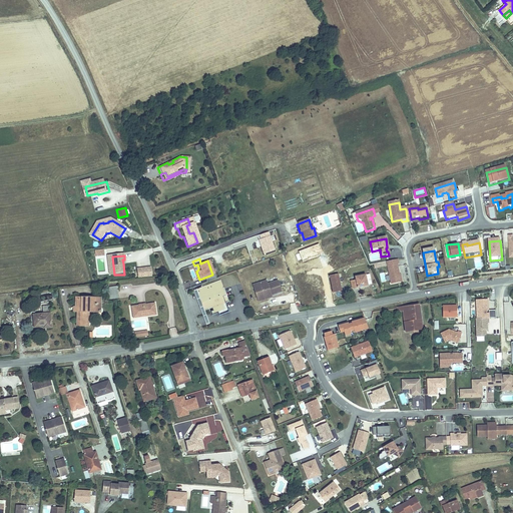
[(399,280),(397,267),(398,267),(397,262),(386,264),(390,287),(401,285),(400,280),(399,280)]
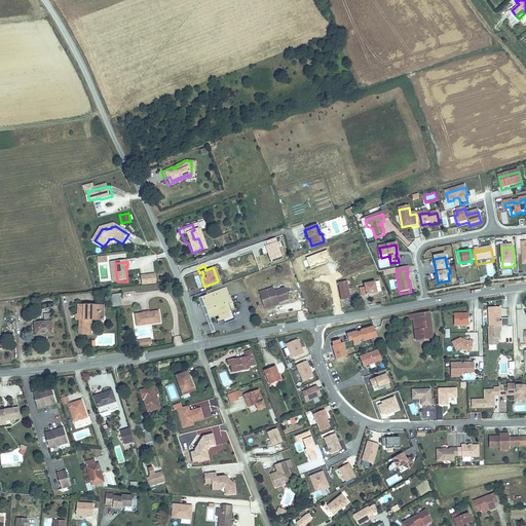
[(156,283),(155,273),(141,275),(142,285),(156,283)]
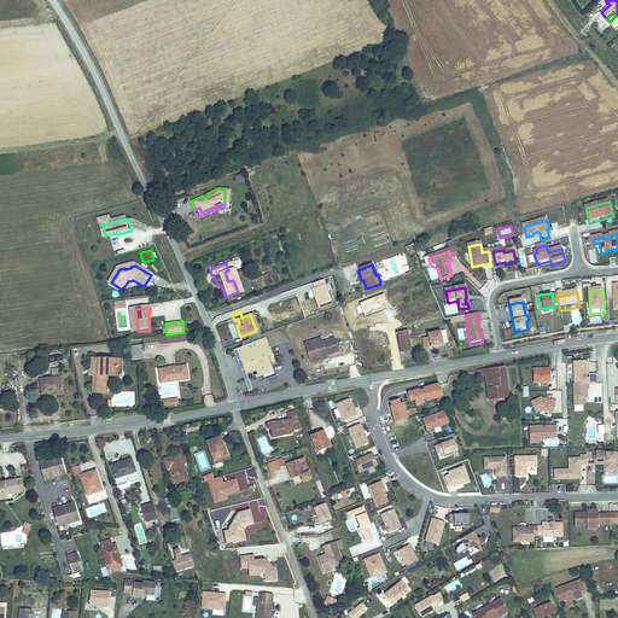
[(425,337),(418,338),(420,349),(441,344),(437,330),(424,332),(425,337)]
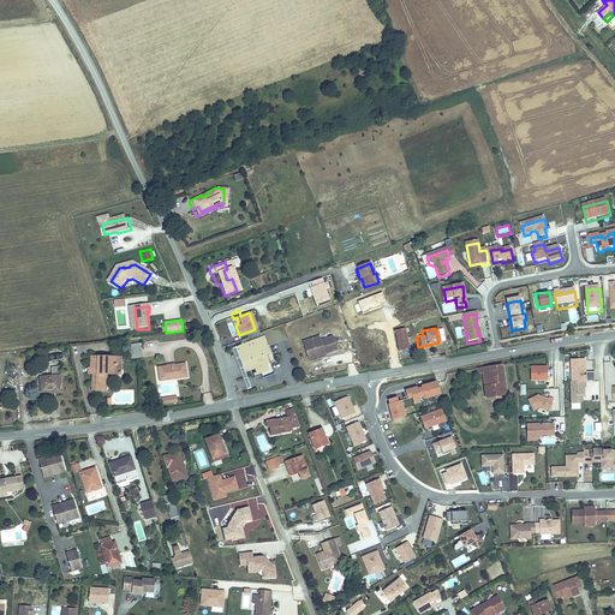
[(392,334),(395,352),(405,350),(401,332),(392,334)]
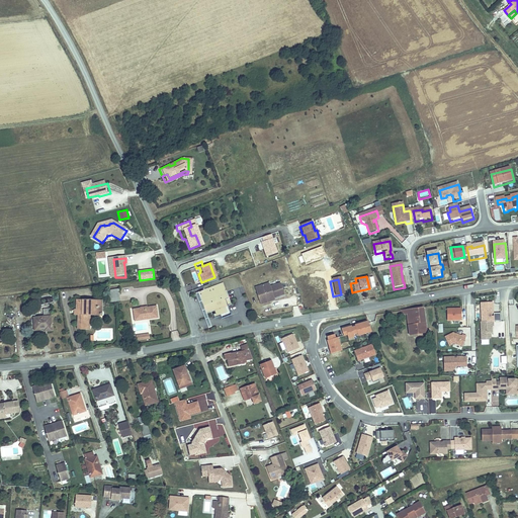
[(261,286),(253,289),(257,304),(271,299),(282,295),(279,284),(269,287),(262,289),(261,286)]
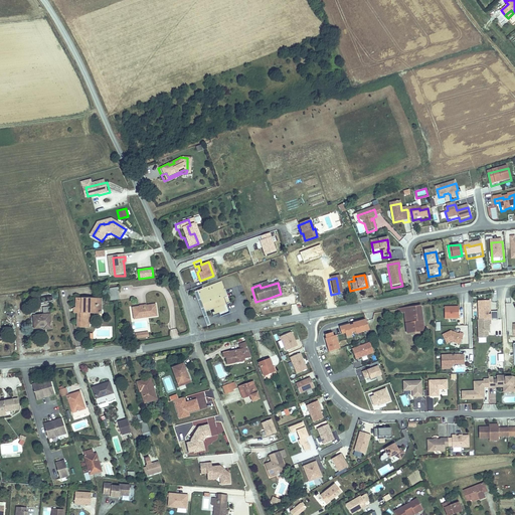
[(219,284),(195,292),(202,313),(209,310),(212,317),(219,315),(221,310),(220,307),(226,305),(219,284)]
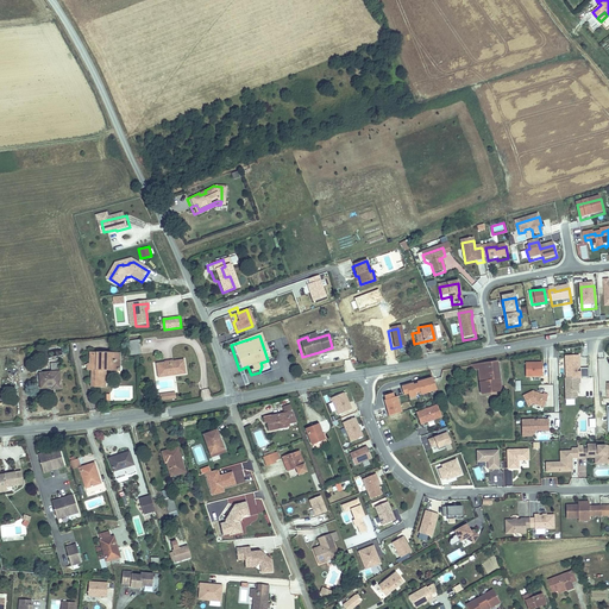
[(138,340),(127,341),(129,356),(140,355),(138,340)]
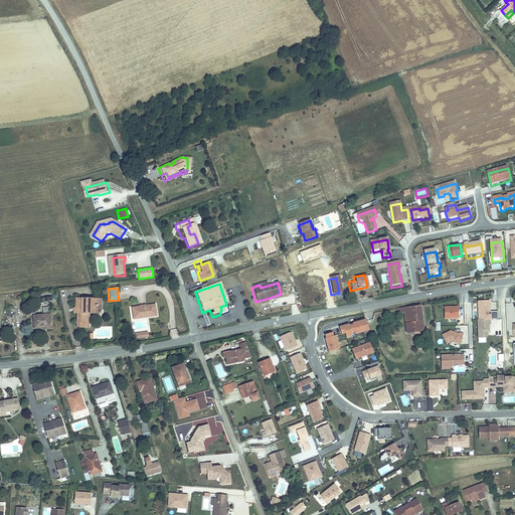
[(71,304),(71,308),(73,309),(73,313),(73,327),(86,327),(86,314),(99,314),(99,311),(96,310),(96,304),(93,304),(94,299),(74,300),(74,304),(71,304)]
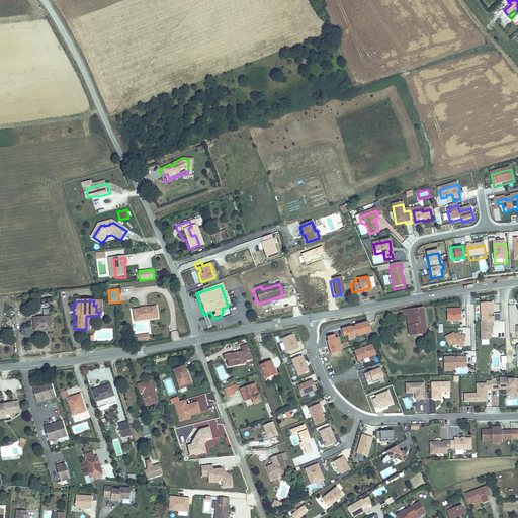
[(417,333),(423,333),(424,340),(427,340),(426,332),(433,332),(429,306),(413,308),(417,333)]
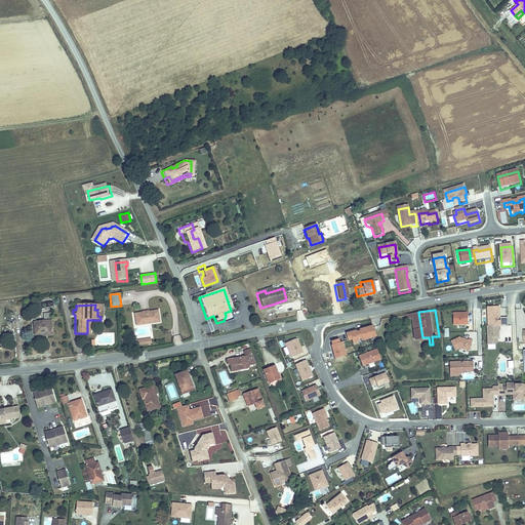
[(492,319),(492,310),(484,311),(484,315),(480,315),(480,329),(492,329),(500,329),(499,321),(492,321),(492,324),(490,324),(490,319),(492,319)]
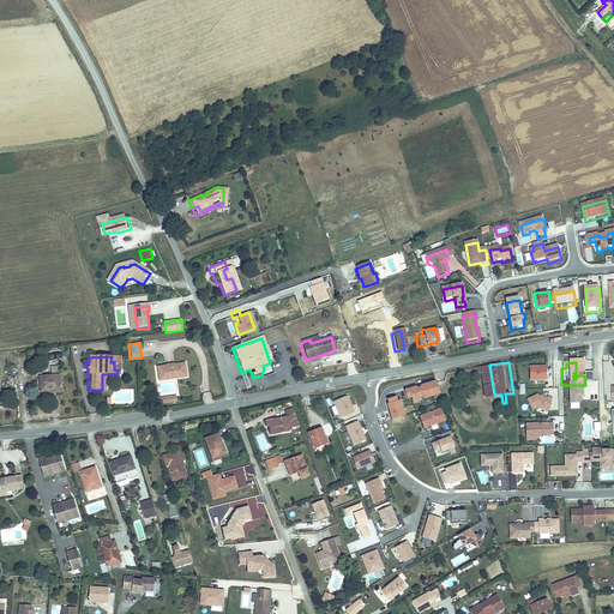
[(185,363),(157,366),(158,378),(168,377),(168,379),(186,377),(185,363)]
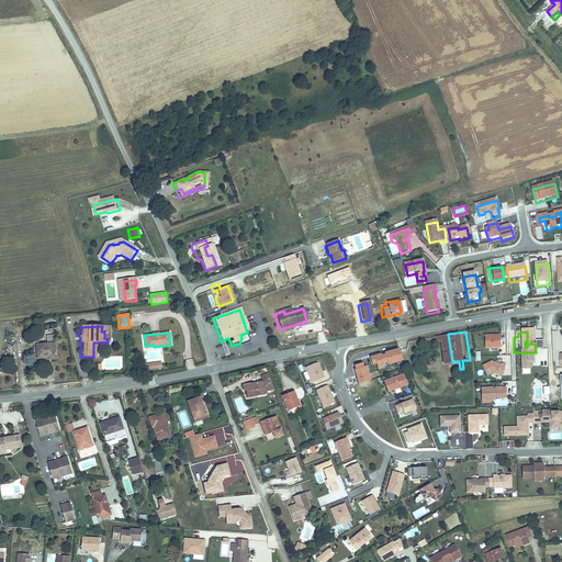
[(46,356),(46,358),(53,358),(49,336),(42,337),(42,343),(31,344),(33,358),(46,356)]
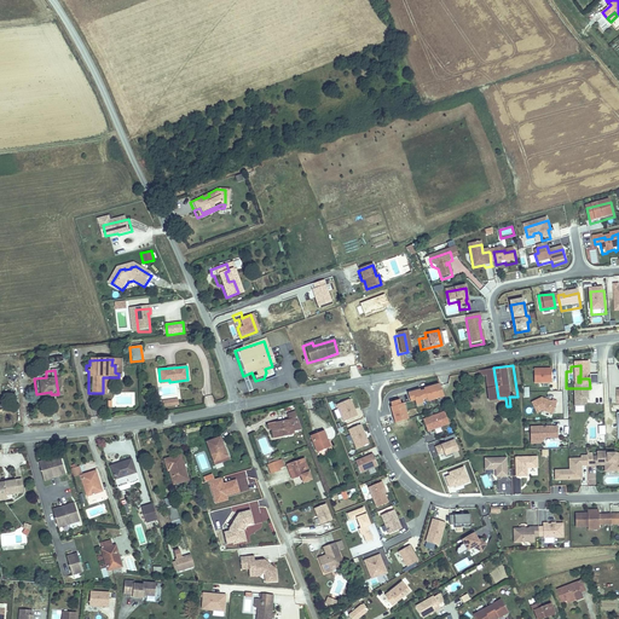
[(544,387),(544,372),(527,374),(528,387),(544,387)]
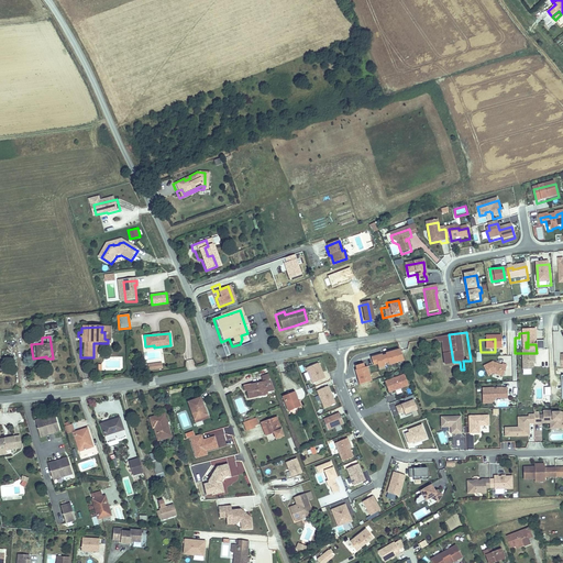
[(231,345),(217,349),(219,357),(233,354),(231,345)]
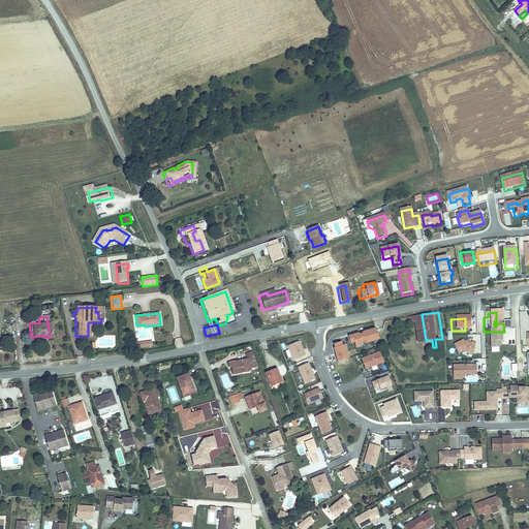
[(528,347),(528,328),(528,336),(520,336),(521,348),(528,347)]
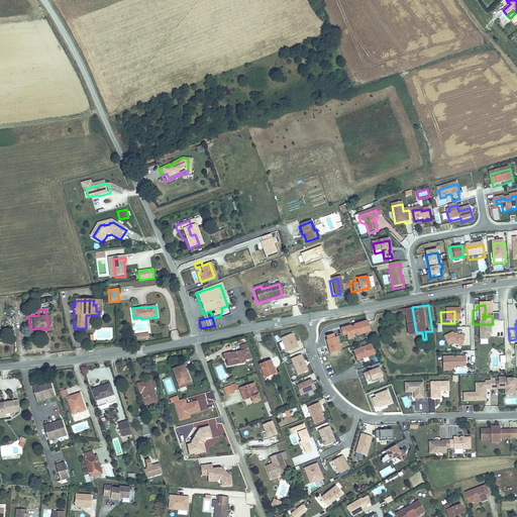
[(350,325),(340,328),(342,335),(346,334),(347,338),(353,336),(352,333),(356,332),(356,335),(371,331),(367,321),(353,324),(354,326),(350,327),(350,325)]
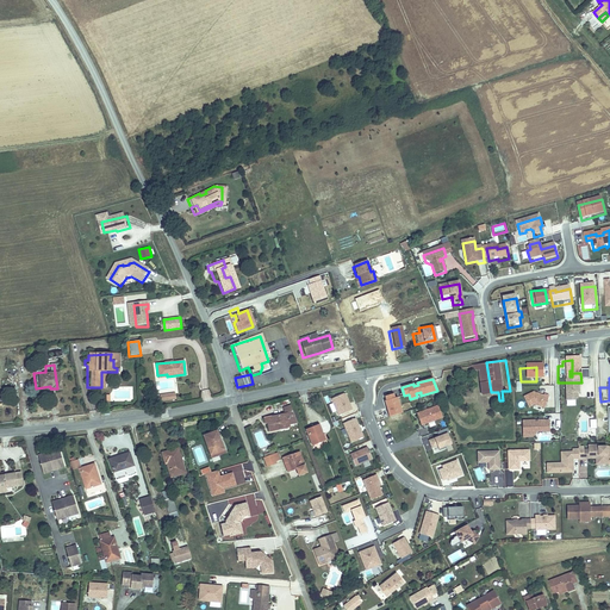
[(571,397),(571,388),(572,387),(572,383),(558,383),(558,404),(567,404),(570,402),(570,397),(571,397)]
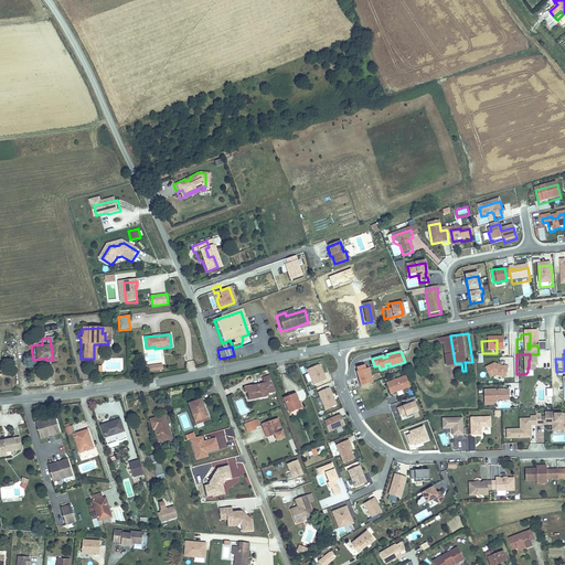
[(433,368),(445,363),(444,359),(428,363),(430,371),(434,370),(433,368)]
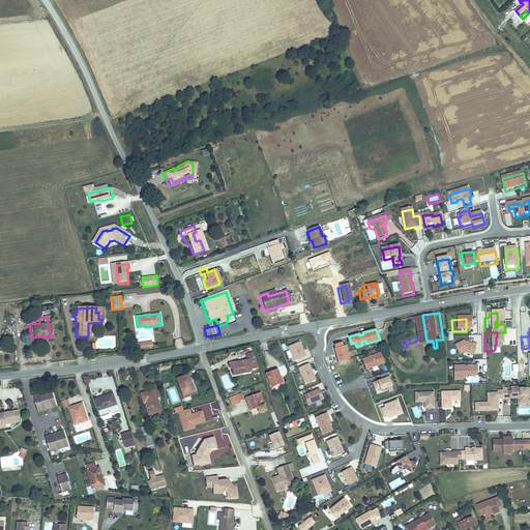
[(297,342),(287,346),(293,361),(305,356),(303,352),(302,353),(302,351),(299,343),(297,342)]
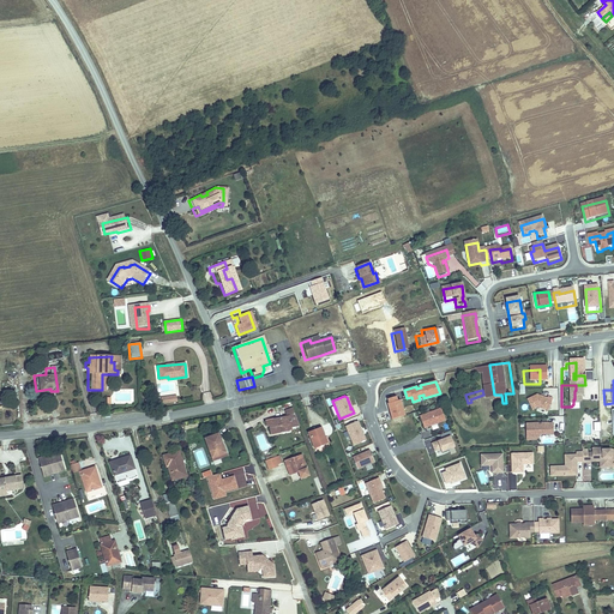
[(396,396),(387,398),(389,403),(387,404),(392,420),(404,416),(401,399),(397,401),(396,396)]
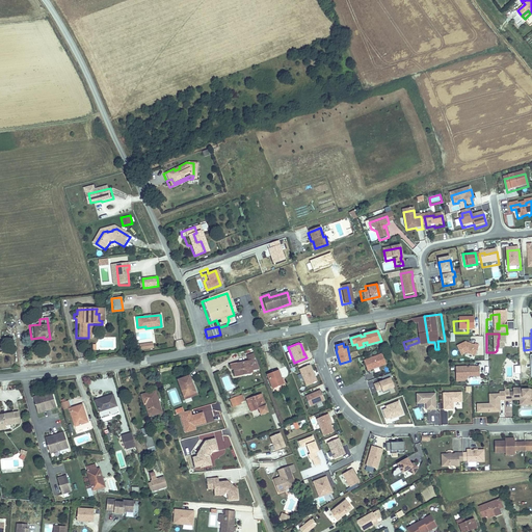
[(470,360),(473,349),(469,347),(469,348),(459,345),(451,350),(455,358),(460,356),(470,360)]
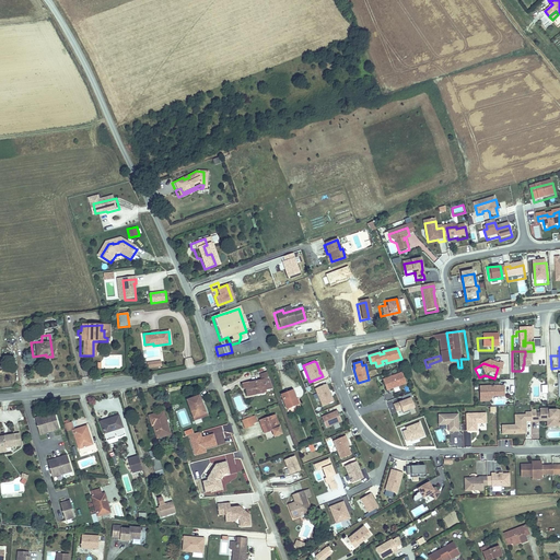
[(271,384),(265,368),(258,370),(258,375),(238,380),(240,386),(243,385),(244,393),(256,391),(256,389),(264,387),(264,385),(269,384),(271,384)]
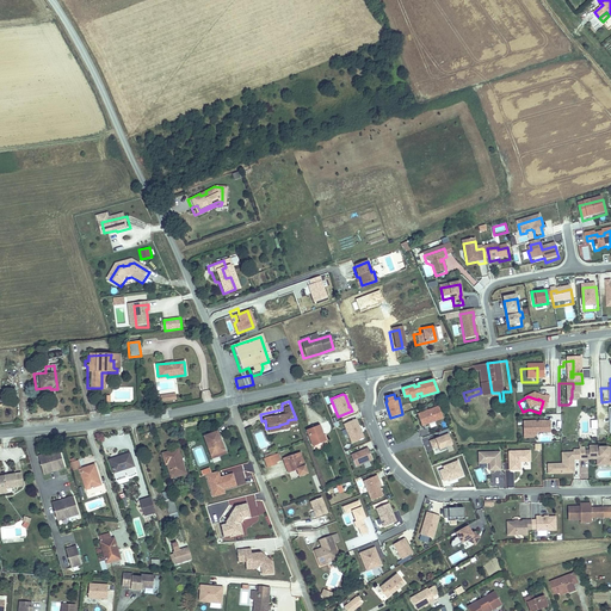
[(443,418),(439,407),(418,414),(421,426),(443,418)]
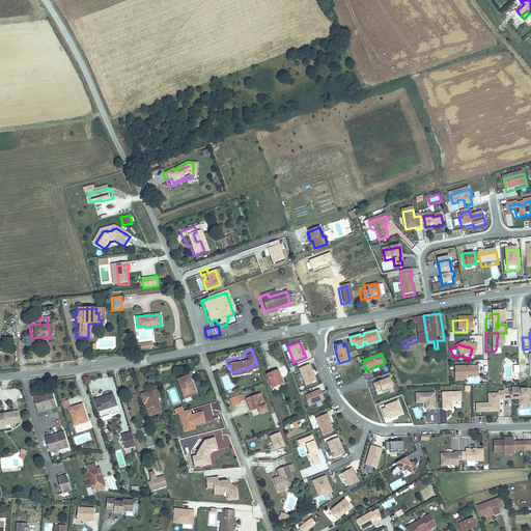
[(315,381),(308,364),(298,368),(305,385),(315,381)]
